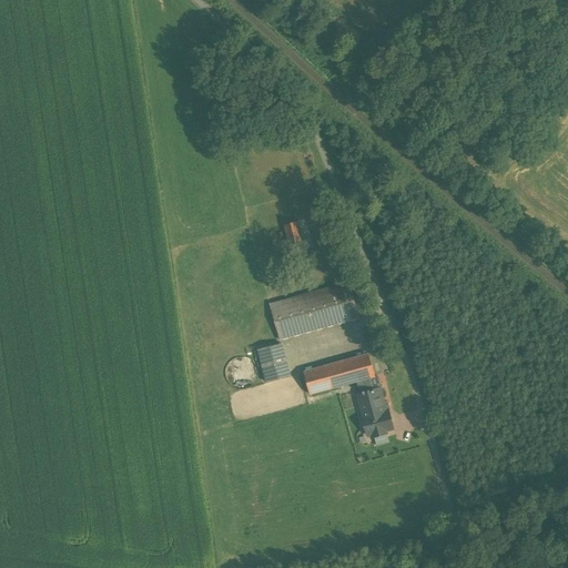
[(291,247),(305,244),(301,221),(286,224),(291,247)]
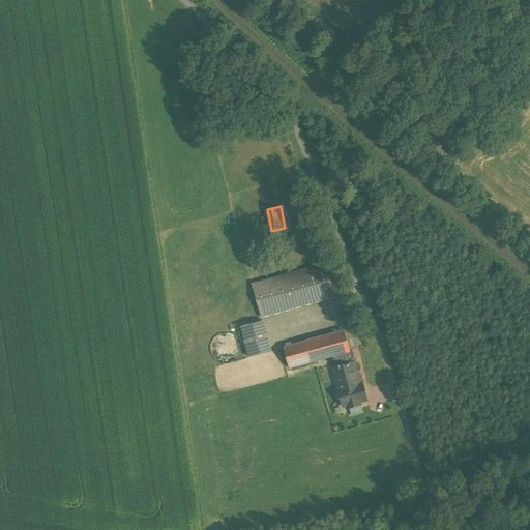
[(326,264),(252,284),(261,317),(334,296),(326,264)]
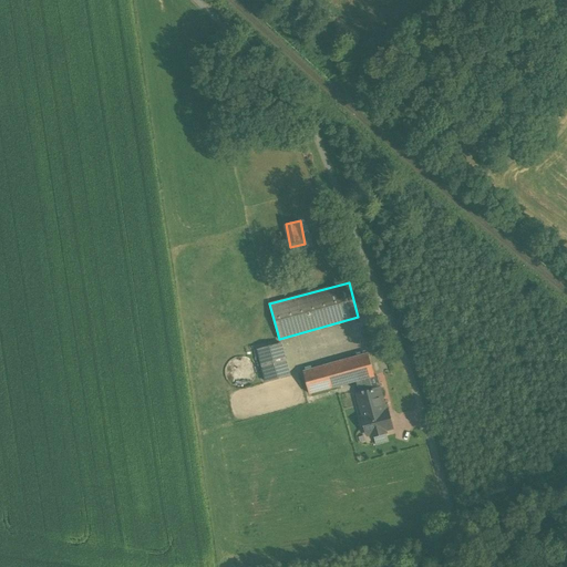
[(281,343),(258,350),(267,382),(290,375),(281,343)]
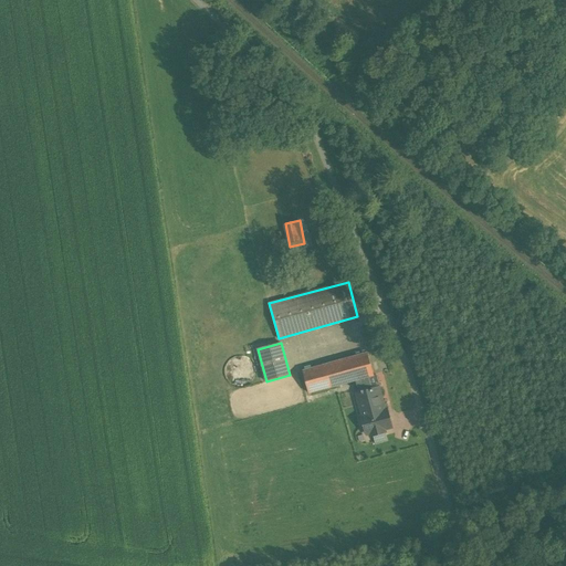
[(303,371),(308,392),(358,379),(368,377),(374,375),(368,354),(303,371)]
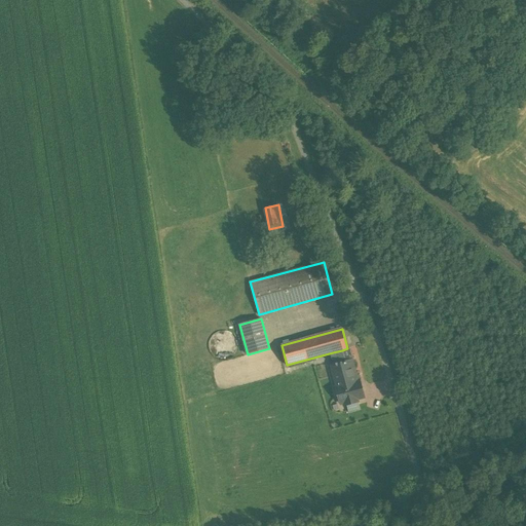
[(214,335),(212,336),(211,338),(210,340),(209,342),(209,344),(209,346),(209,349),(210,351),(211,353),(212,354),(214,357),(215,358),(217,359),(219,360),(221,361),(223,361),(226,361),(228,360),(230,359),(232,358),(233,357),(235,354),(236,353),(237,351),(238,349),(238,346),(238,344),(238,342),(237,340),(236,338),(235,336),(233,335),(232,333),(230,332),(228,331),(226,331),(223,331),(221,331),(219,331),(217,332),(215,333),(214,335)]
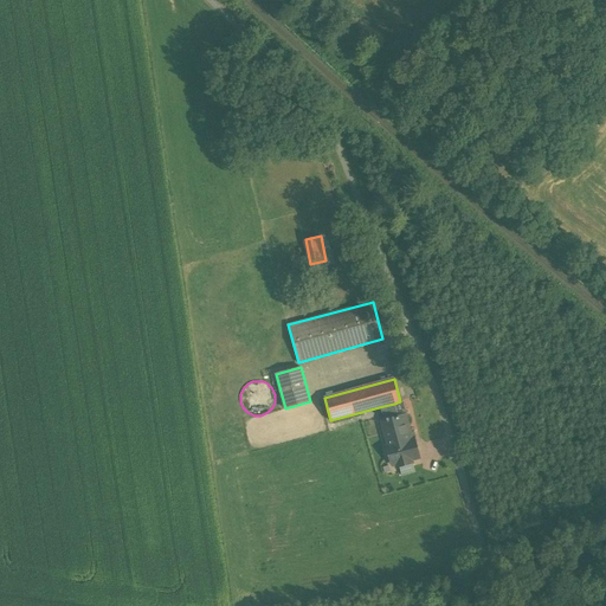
[(394,404),(384,406),(388,420),(381,421),(394,464),(417,458),(406,426),(408,425),(406,414),(399,417),(394,404)]
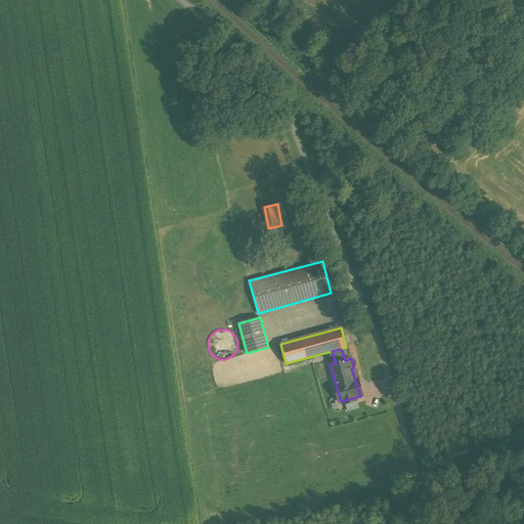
All buildings are outlined.
